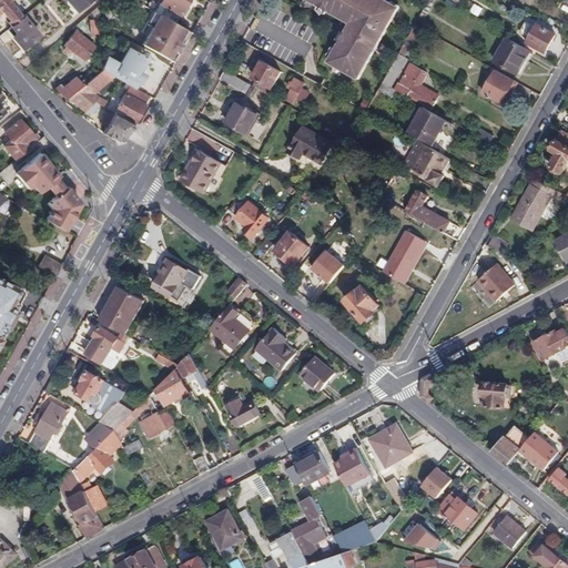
[(12,27),(23,17),(10,0),(9,0),(0,0),(0,12),(2,11),(11,21),(9,23),(12,27)]
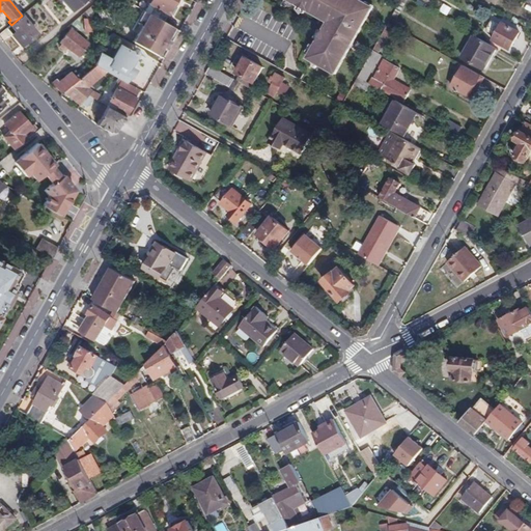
[(150,0),(144,10),(164,22),(168,14),(172,15),(176,8),(173,4),(175,0),(150,0)]
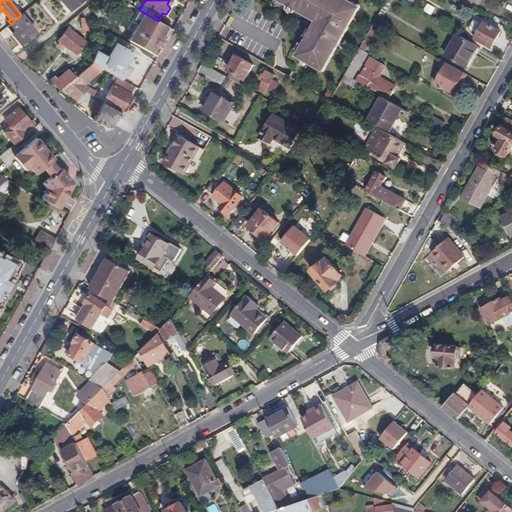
[(302,50),(328,65),(361,6),(353,2),(349,0),(280,0),(289,5),(297,9),(318,21),(313,31),(309,38),(305,44),(302,50)]
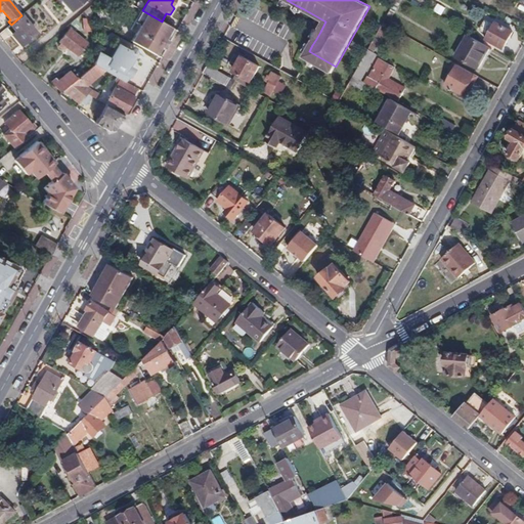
[(302,13),(304,9),(296,5),(294,8),(302,13)]
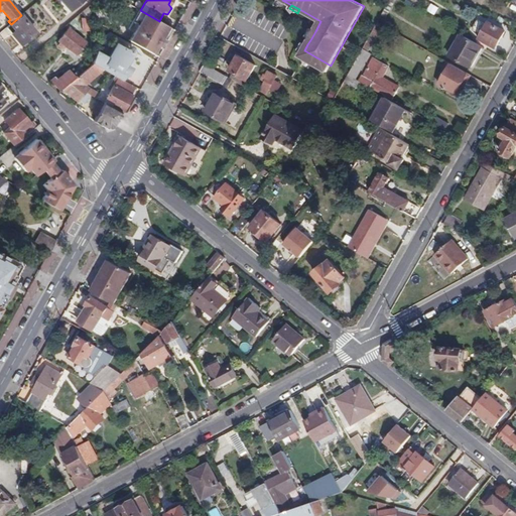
[(129,41),(156,57),(172,28),(159,21),(140,10),(139,10),(128,29),(134,32),(129,41)]
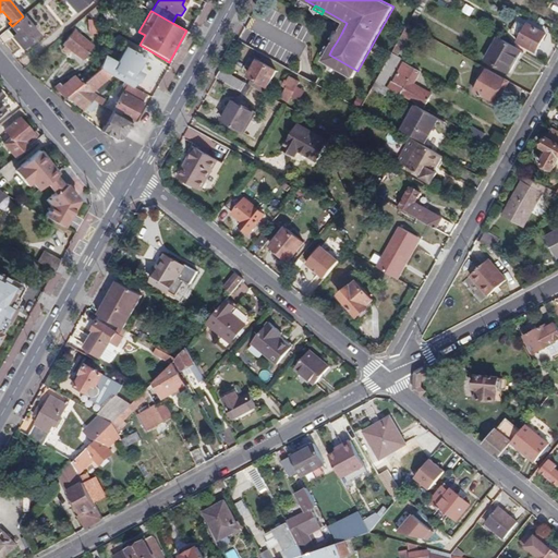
[(39,35),(23,16),(12,26),(8,29),(23,48),(39,35)]
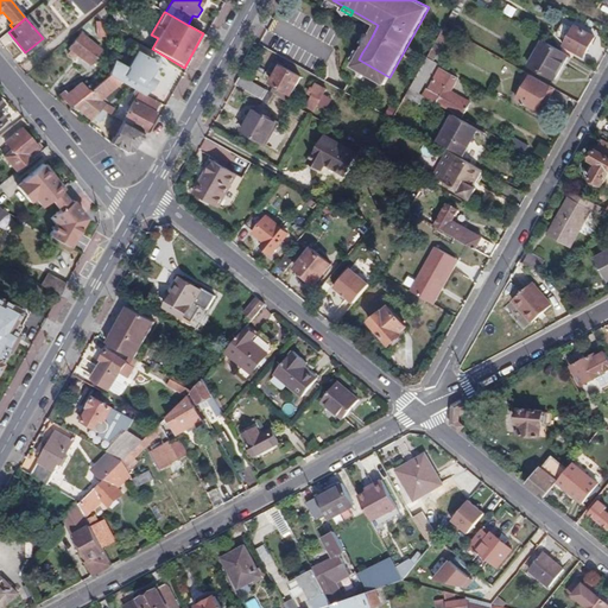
[(103,35),(101,19),(93,20),(95,36),(103,35)]
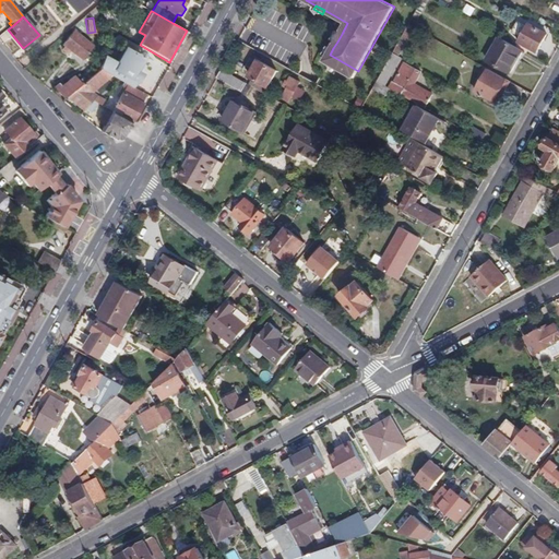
[(547,34),(530,23),(528,26),(518,21),(512,31),(522,37),(520,42),(537,51),(547,34)]
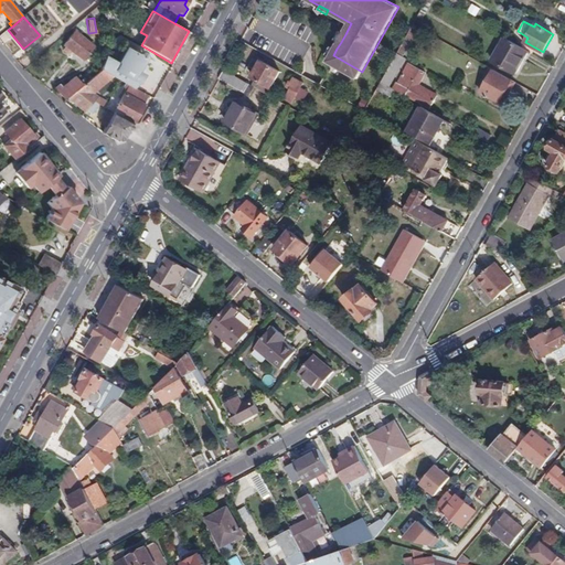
[(91,46),(72,31),(62,43),(82,59),(91,46)]
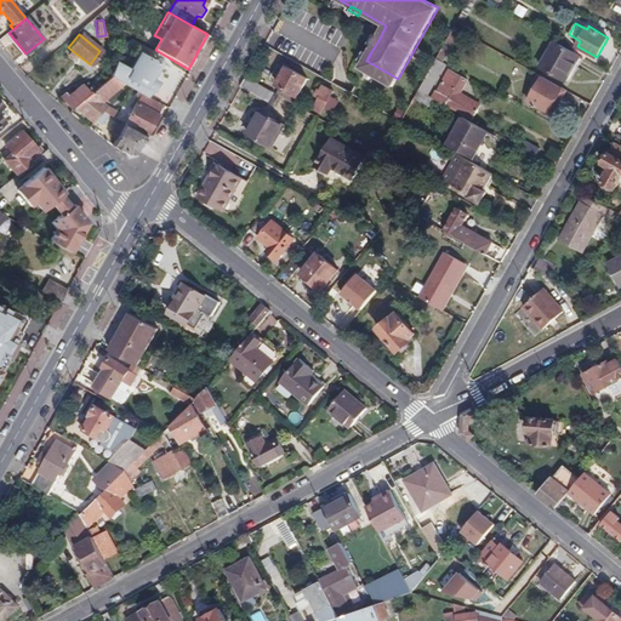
[(370,44),(375,46),(380,38),(375,35),(370,44)]
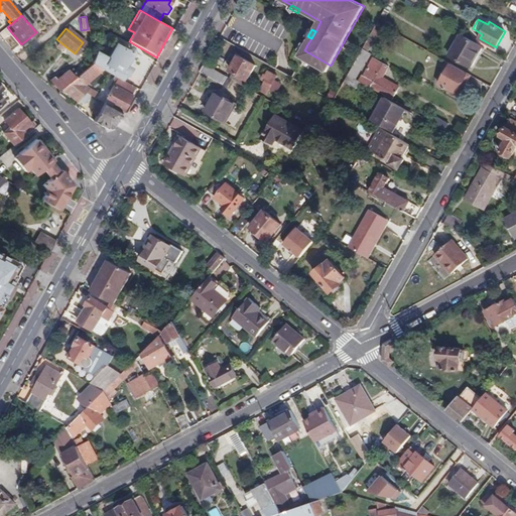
[(482,46),(462,34),(449,55),(471,68),(482,46)]
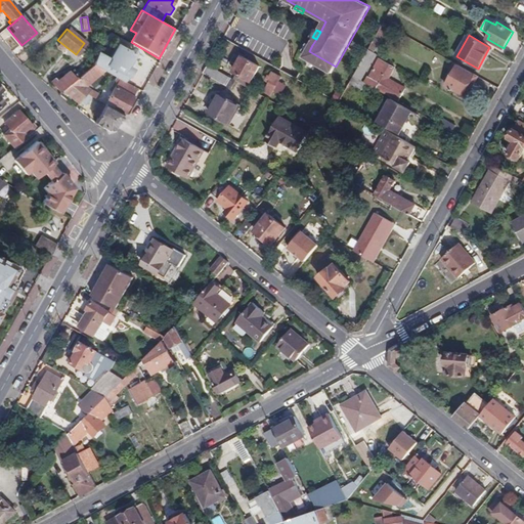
[(121,79),(124,81),(131,70),(125,67),(133,53),(127,49),(126,51),(118,47),(110,61),(97,55),(93,63),(105,71),(113,74),(121,79)]
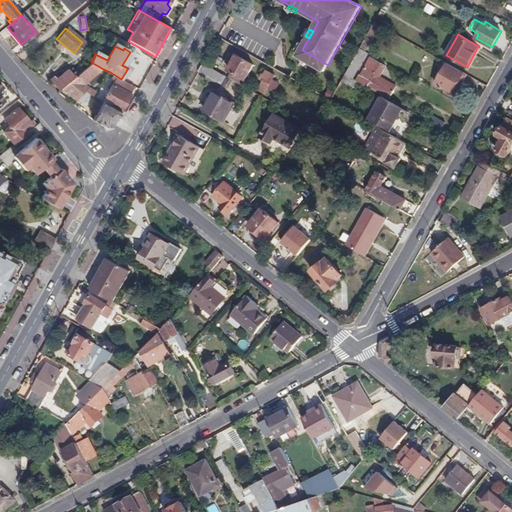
[(361,49),(346,75),(352,79),(367,52),(361,49)]
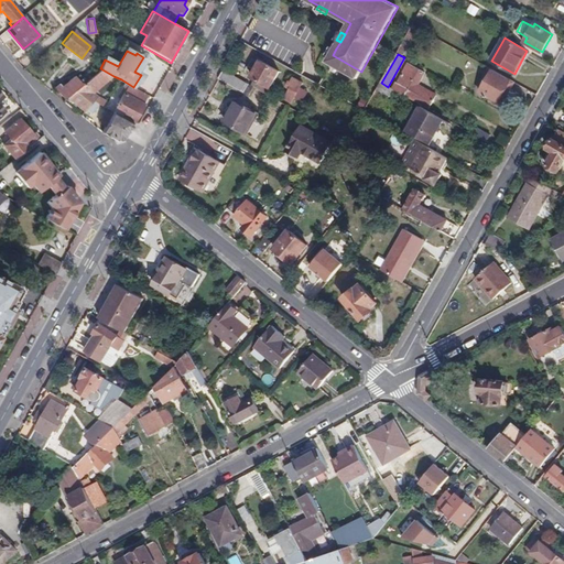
[(358,78),(361,72),(333,55),(332,57),(328,62),(358,78)]
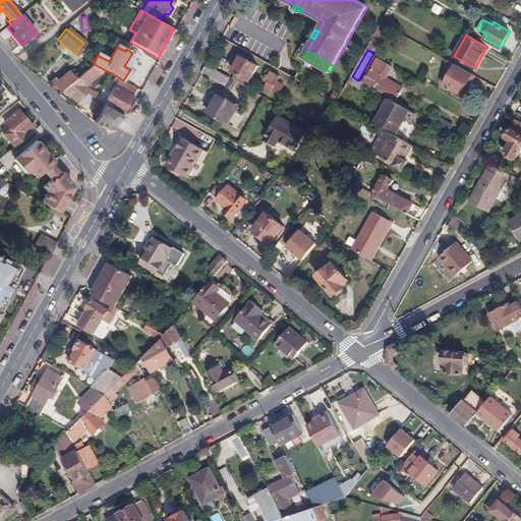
[(261,67),(240,57),(233,71),(251,82),(261,67)]
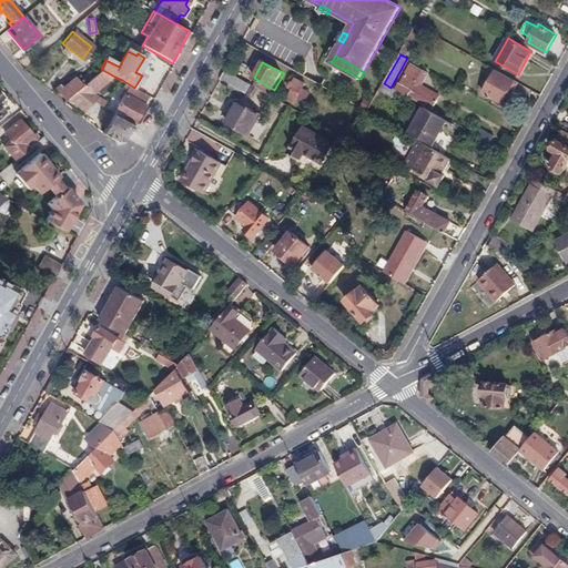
[(411,91),(407,97),(432,110),(437,101),(426,94),(428,90),(421,85),(427,73),(412,64),(402,82),(399,81),(398,84),(411,91)]
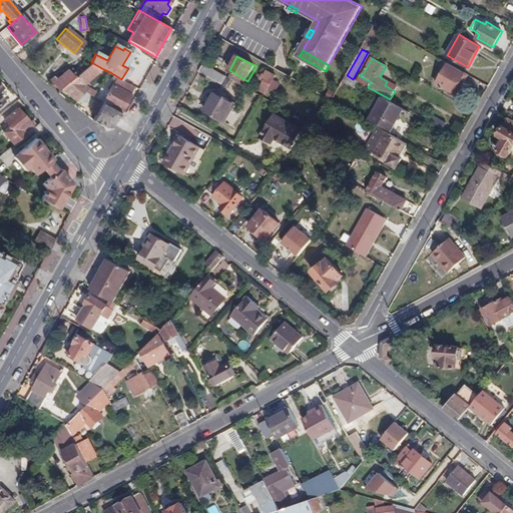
[(103,69),(91,62),(78,73),(62,88),(76,101),(78,100),(86,93),(89,90),(86,86),(103,69)]
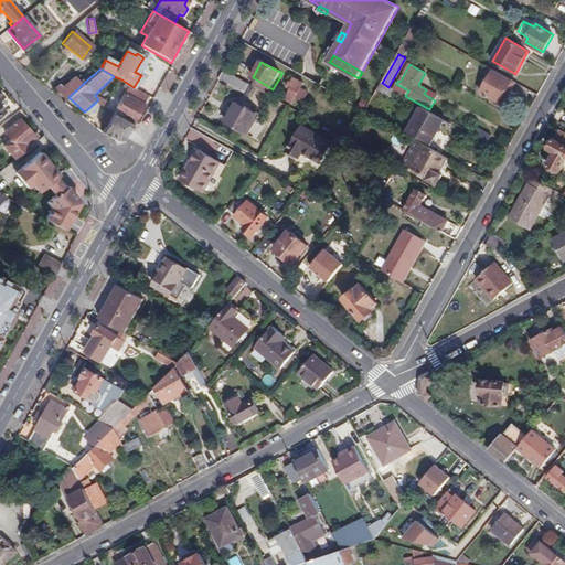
[(511,80),(493,70),(481,93),(499,103),(511,80)]
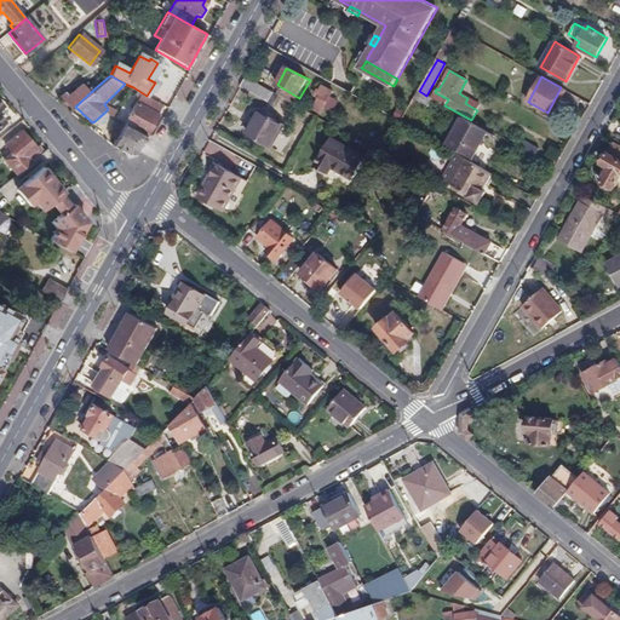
[(246,78),(241,86),(270,103),(275,93),(246,78)]
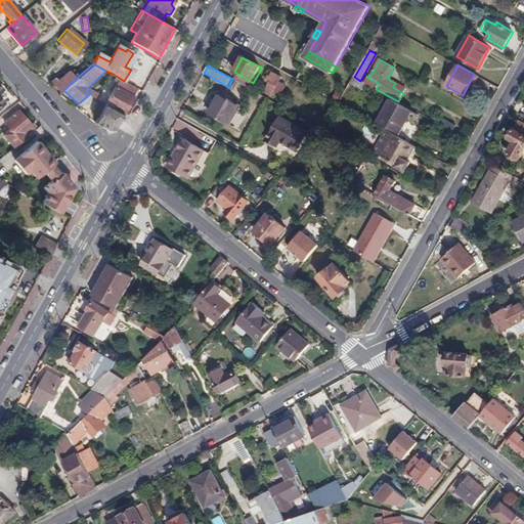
[(63,90),(80,75),(78,72),(73,76),(70,73),(54,86),(61,93),(63,90)]
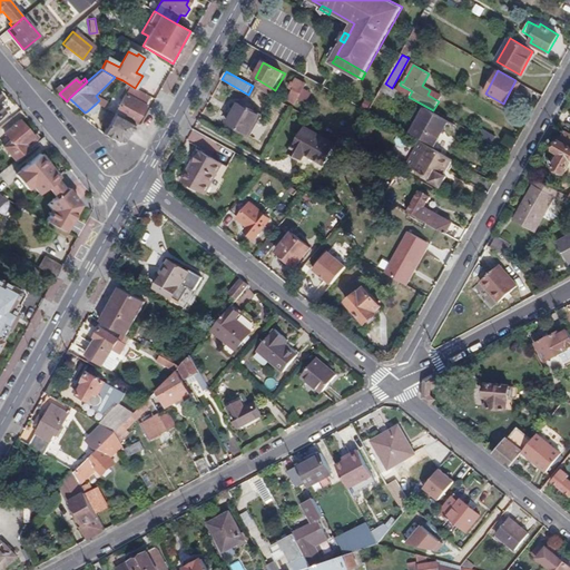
[(311,87),(301,81),(298,86),(294,84),(291,88),(296,91),(291,100),(301,106),(311,87)]
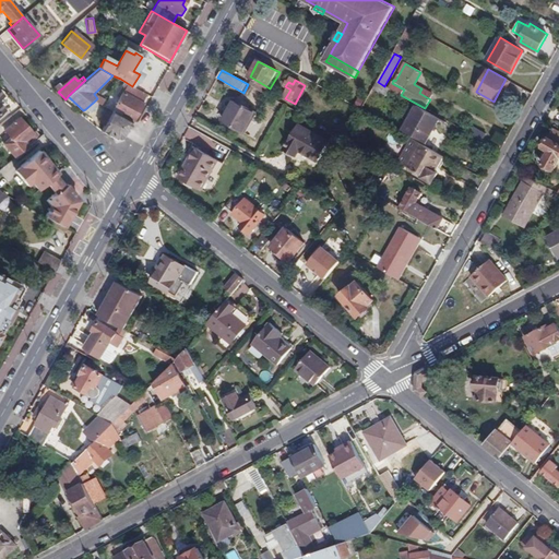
[(132,121),(147,94),(132,86),(129,84),(114,111),(132,121)]
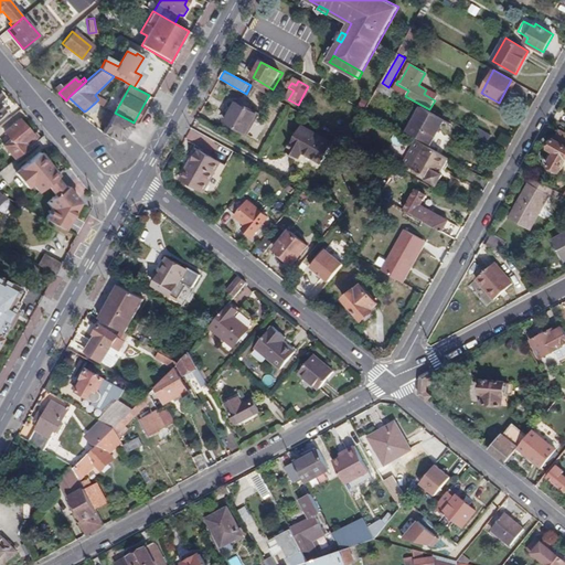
[(438,96),(426,89),(424,94),(435,100),(438,96)]
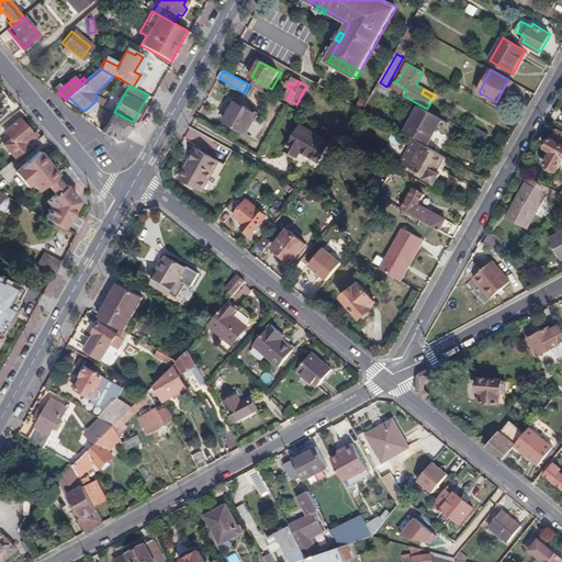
[(265,116),(237,101),(225,122),(254,137),(265,116)]
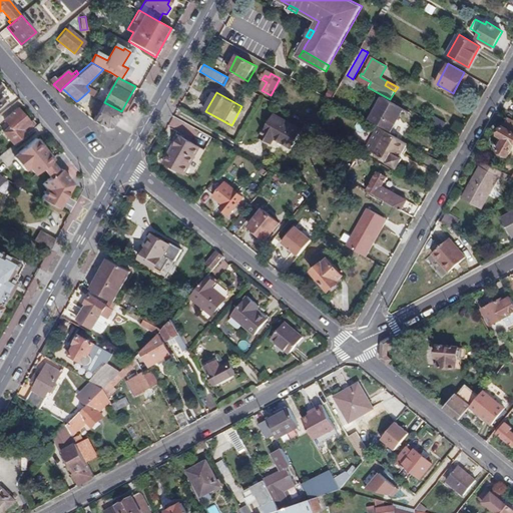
[(90,97),(86,93),(78,100),(82,104),(90,97)]
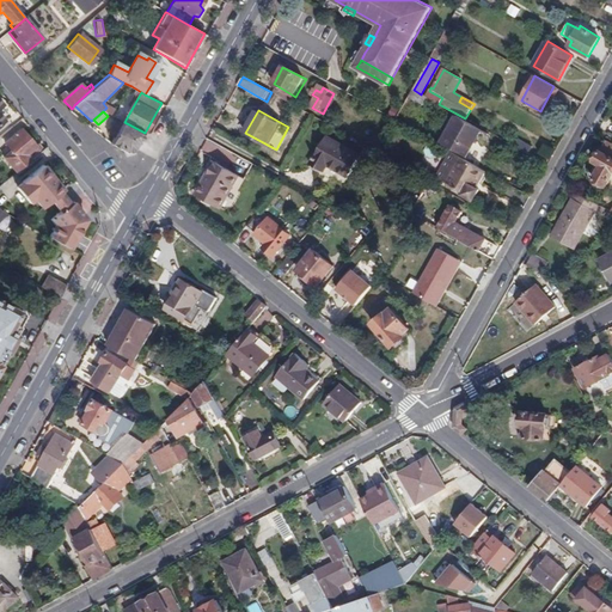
[(479,133),(450,116),(436,139),(466,155),(479,133)]
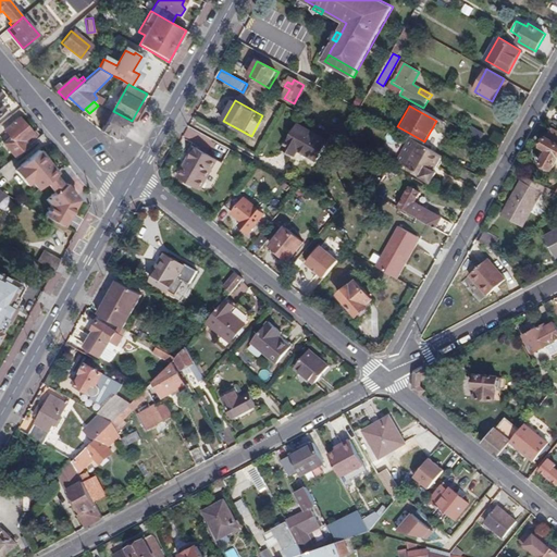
[(114,138),(123,136),(132,121),(113,111),(110,116),(104,113),(100,122),(104,125),(101,132),(114,138)]
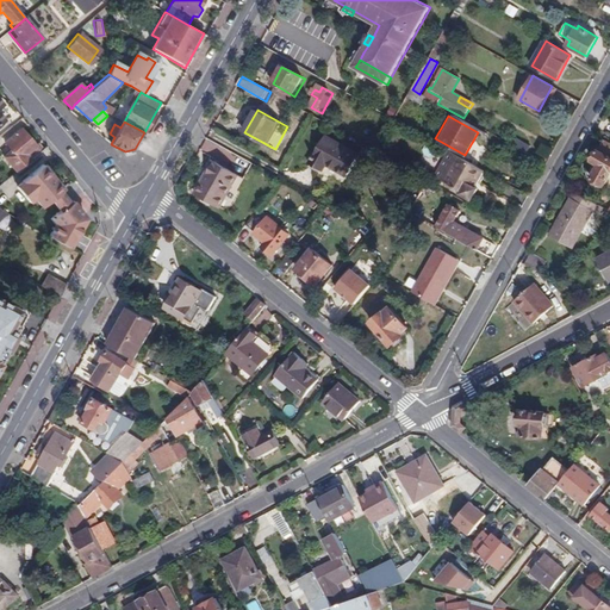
[(20,167),(26,162),(31,159),(26,154),(36,144),(22,128),(8,138),(19,150),(12,157),(20,167)]
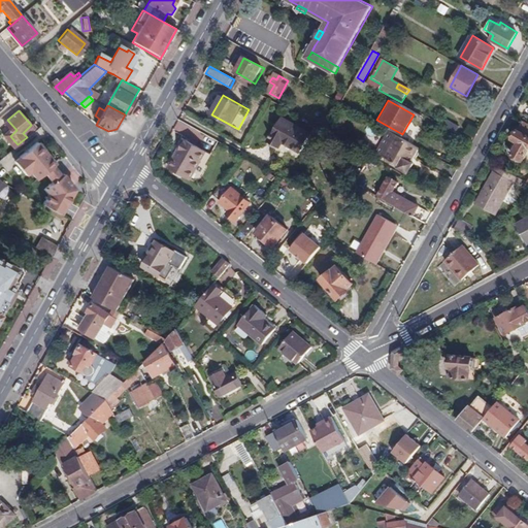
[(311,134),(282,118),(268,143),(279,150),(284,142),(301,153),(311,134)]
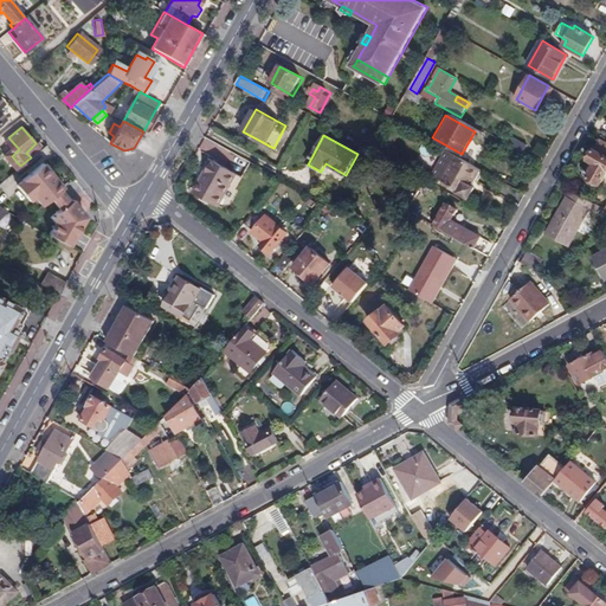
[(605,174),(605,142),(601,140),(591,160),(598,163),(590,178),(600,185),(605,174)]
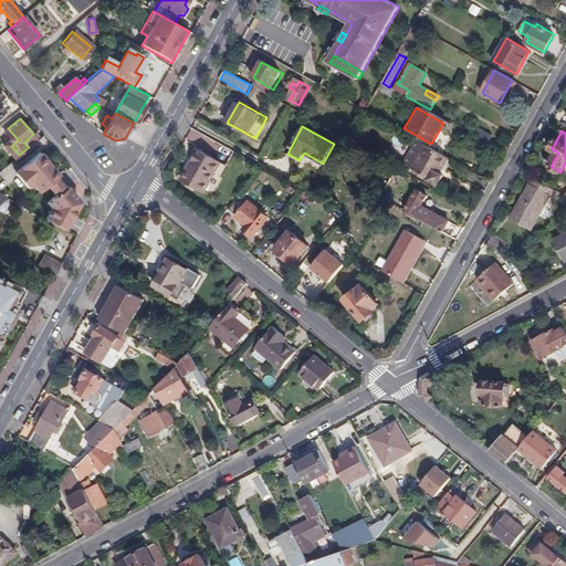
[(449,158),(426,145),(412,168),(428,177),(427,179),(438,186),(443,176),(438,173),(441,167),(443,169),(449,158)]
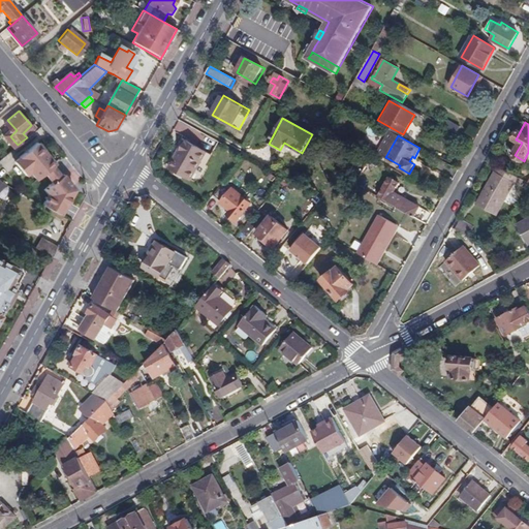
[(191,180),(207,152),(186,141),(170,168),(191,180)]
